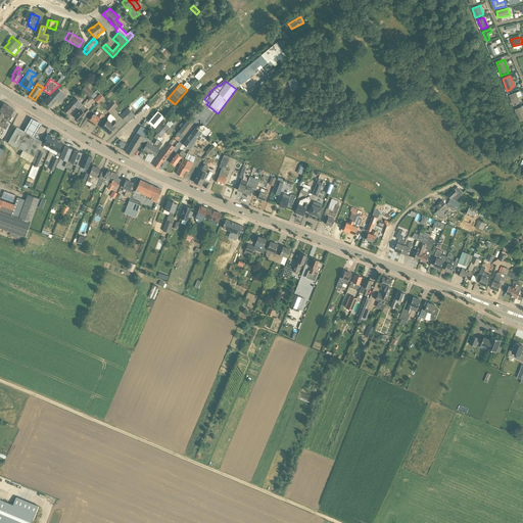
[(82,90),(89,98),(94,93),(86,85),(82,90)]
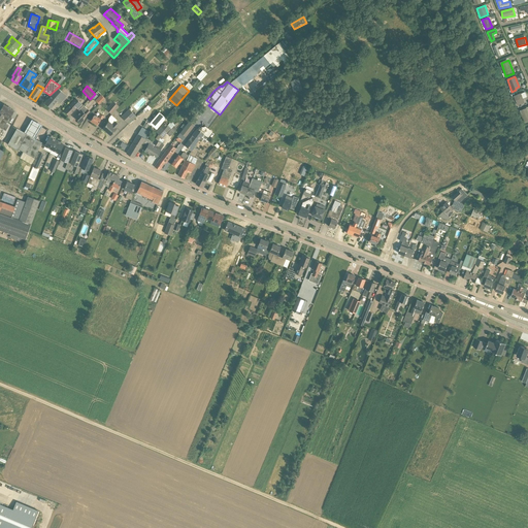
[(66,96),(58,89),(45,103),(51,107),(59,98),(62,101),(66,96)]
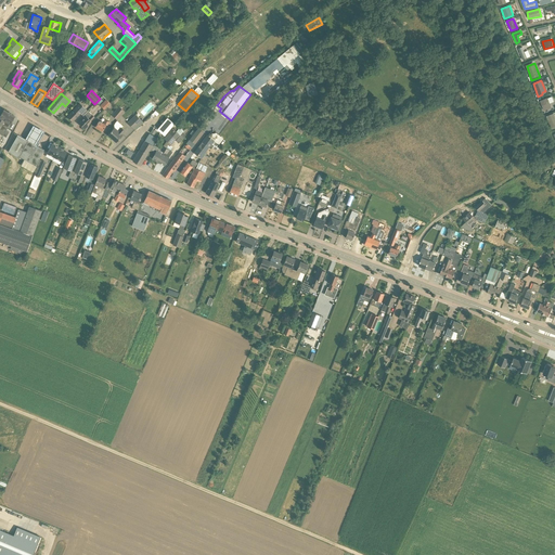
[(547,99),(540,102),(544,111),(546,110),(547,108),(552,107),(547,99)]
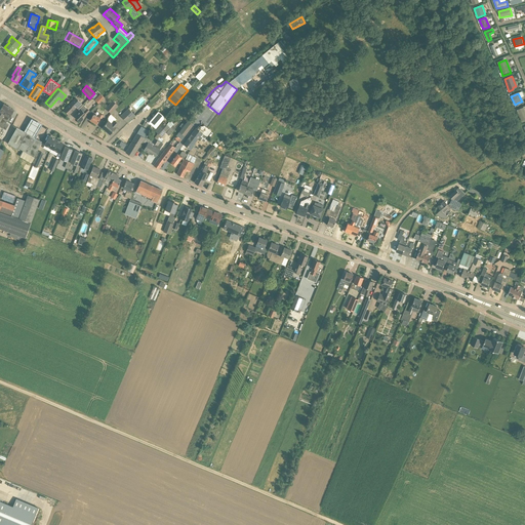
[(102,95),(95,102),(98,104),(105,98),(102,95)]
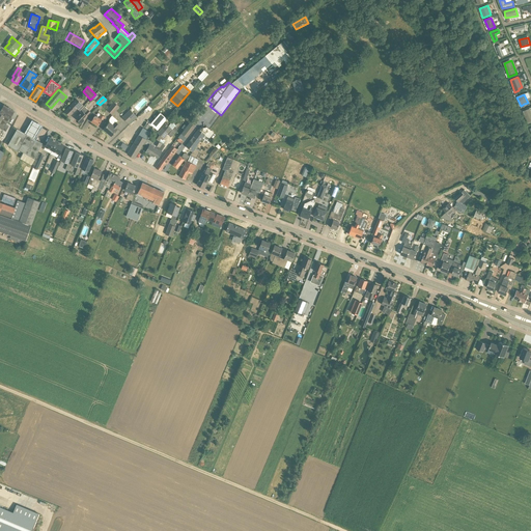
[(77,108),(79,110),(84,106),(77,100),(64,112),(70,116),(77,108)]
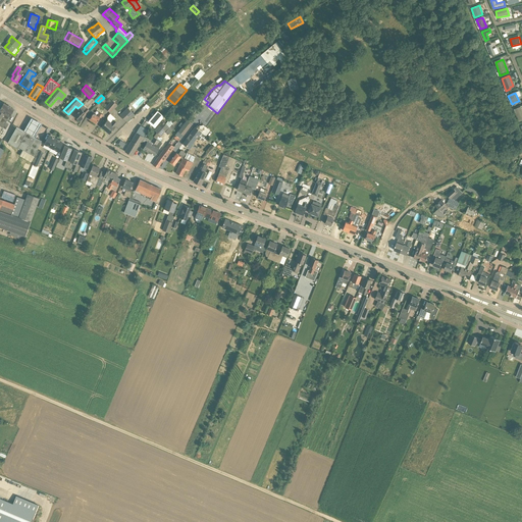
[(116,104),(112,101),(105,108),(110,112),(116,104)]
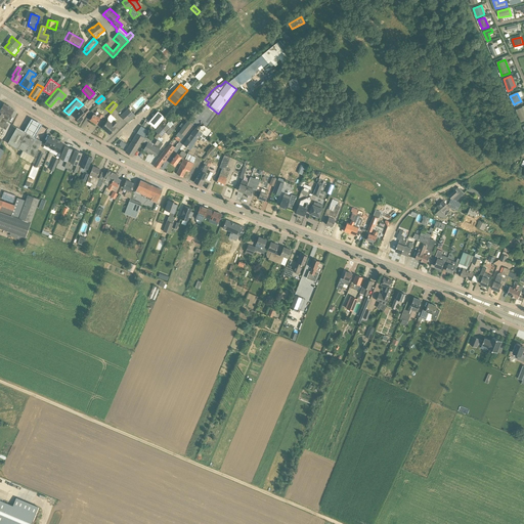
[(167,102),(161,111),(166,115),(172,107),(167,102)]
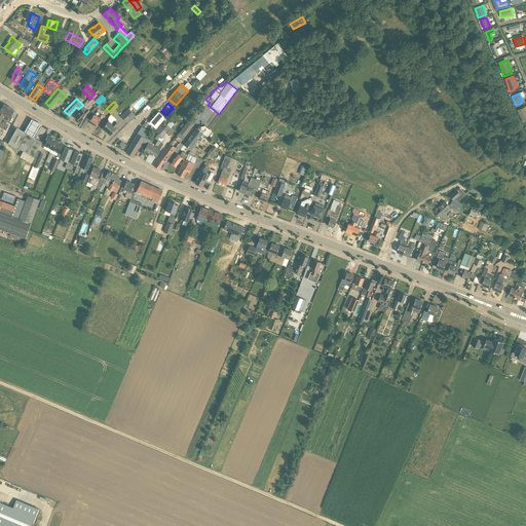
[(0,120),(5,113),(6,114),(10,108),(5,105),(3,105),(0,110),(0,120)]
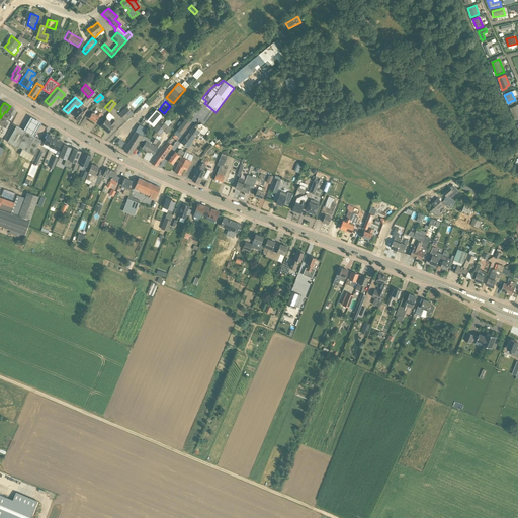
[(82,103),(77,107),(79,110),(74,115),(79,120),(82,117),(82,116),(85,113),(85,112),(88,109),(82,103)]
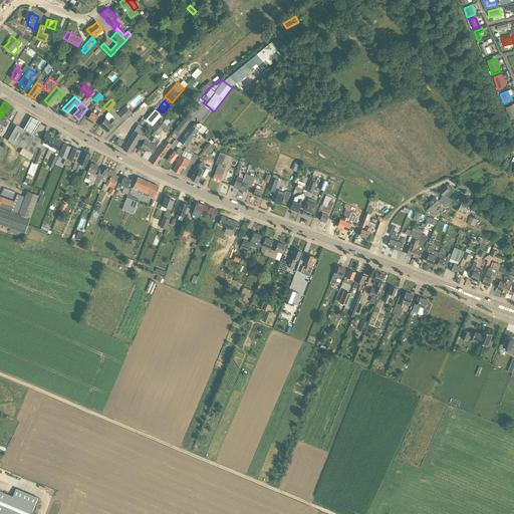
[(0,117),(0,119),(4,122),(9,114),(13,107),(10,105),(6,111),(5,110),(0,117)]
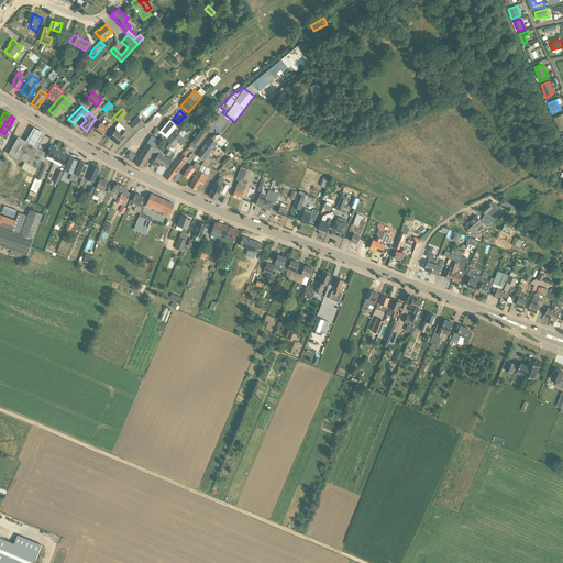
[(144,123),(138,117),(130,124),(135,131),(144,123)]
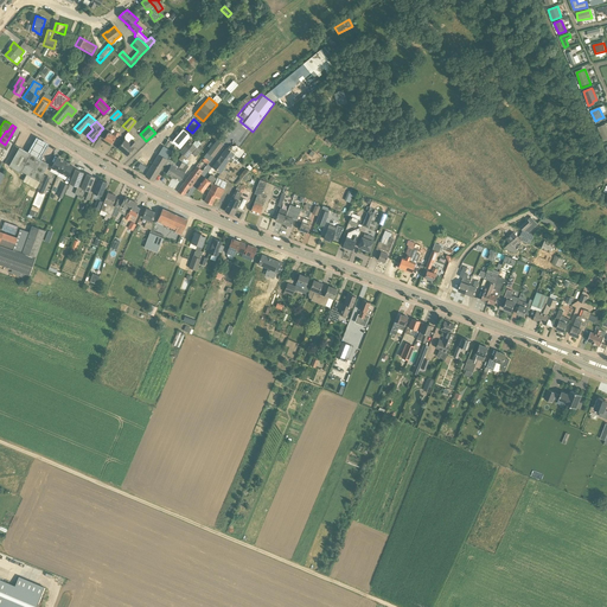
[(184,131),(173,142),(180,148),(191,136),(184,131)]
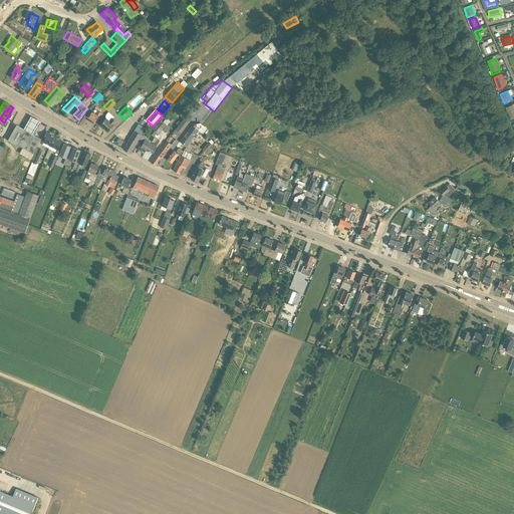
[(101,113),(98,111),(96,114),(91,111),(88,117),(95,121),(98,115),(99,116),(101,113)]
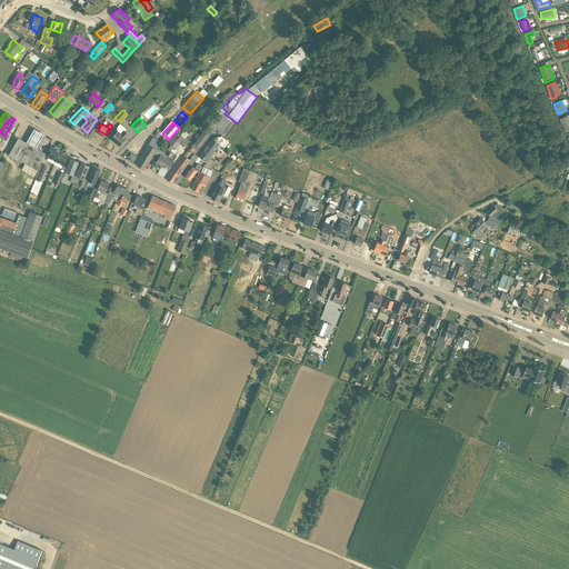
[(122,133),(126,129),(120,123),(117,128),(122,133)]
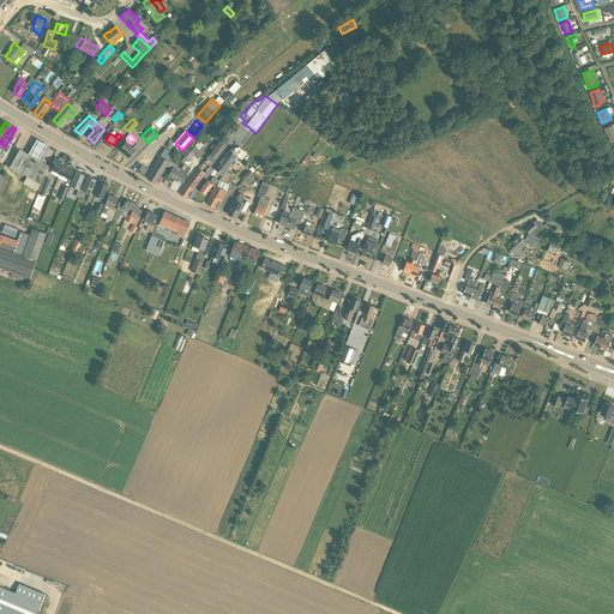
[(127,142),(120,150),(128,157),(136,149),(138,145),(134,142),(131,145),(127,142)]
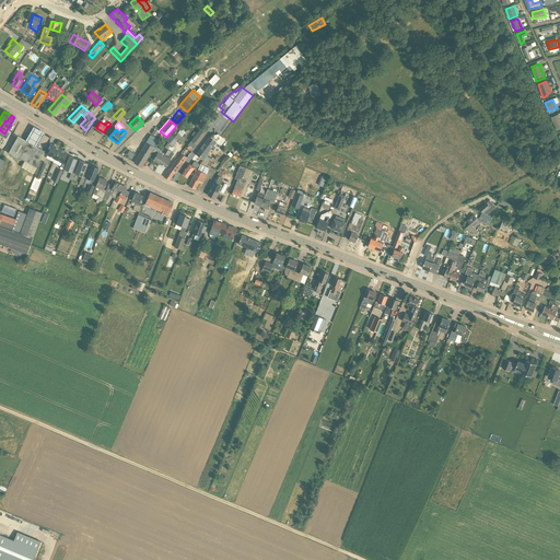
[(194,149),(206,133),(200,129),(188,146),(194,149)]
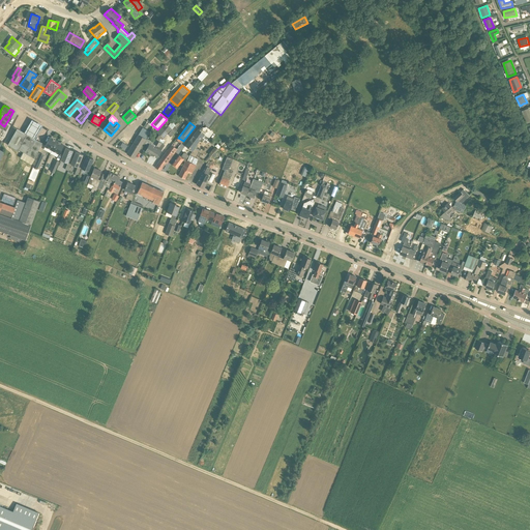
[(156,140),(153,144),(152,143),(151,145),(149,144),(145,151),(151,155),(158,141),(160,139),(163,140),(169,133),(171,129),(165,123),(162,127),(156,133),(159,135),(156,140)]
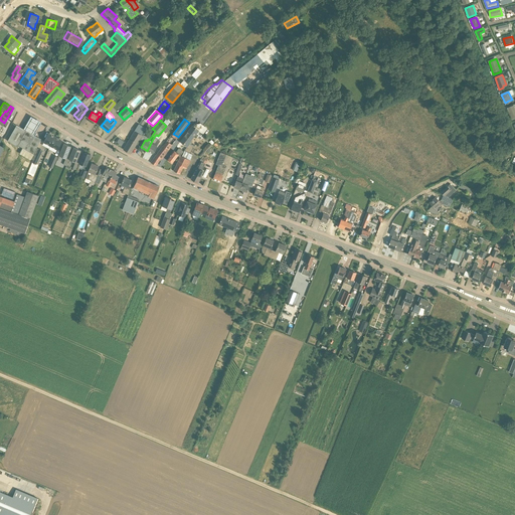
[(173,126),(170,123),(163,131),(166,133),(173,126)]
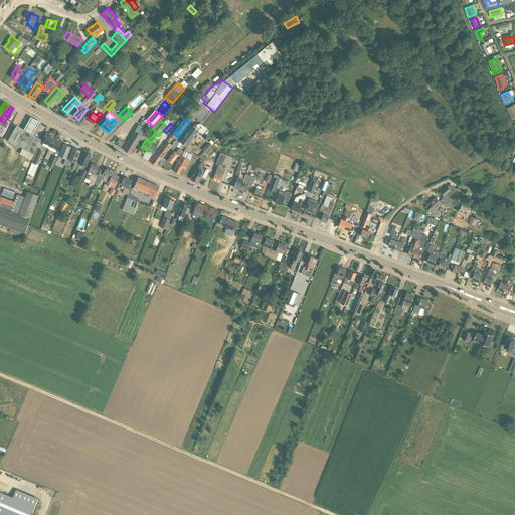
[(139,139),(141,136),(146,129),(143,127),(139,124),(135,132),(124,150),(131,154),(139,139)]
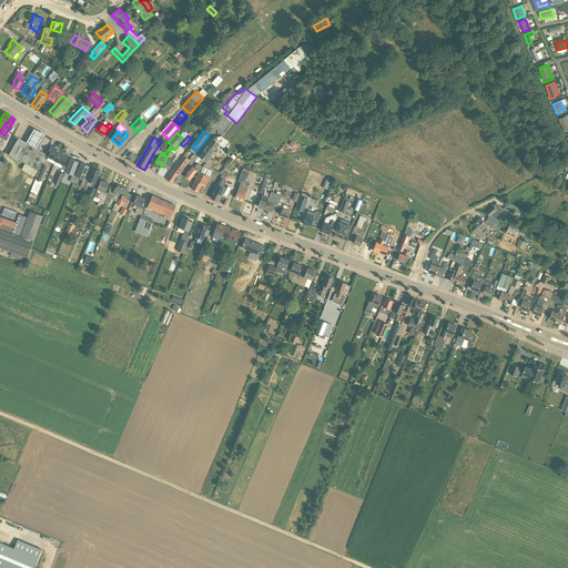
[(22,162),(32,146),(19,139),(9,155),(19,162),(20,161),(22,162)]
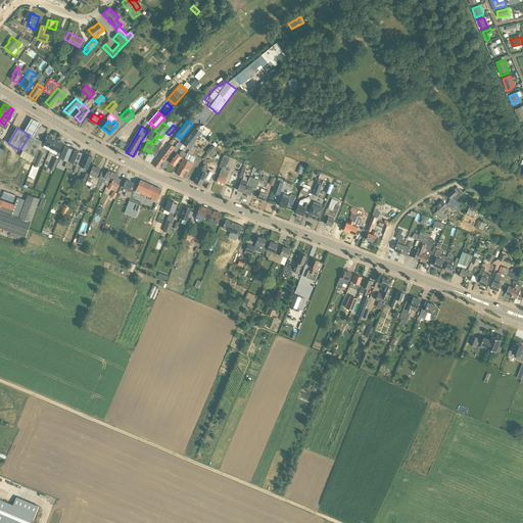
[(194,142),(198,137),(201,133),(202,133),(195,128),(183,144),(190,149),(195,143),(194,142)]
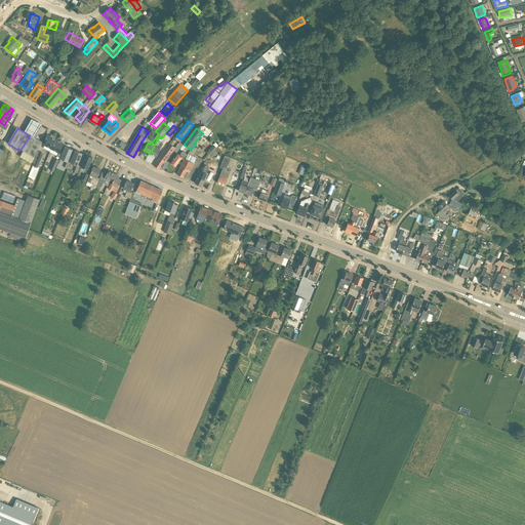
[(202,133),(199,137),(205,143),(208,138),(206,137),(202,133)]
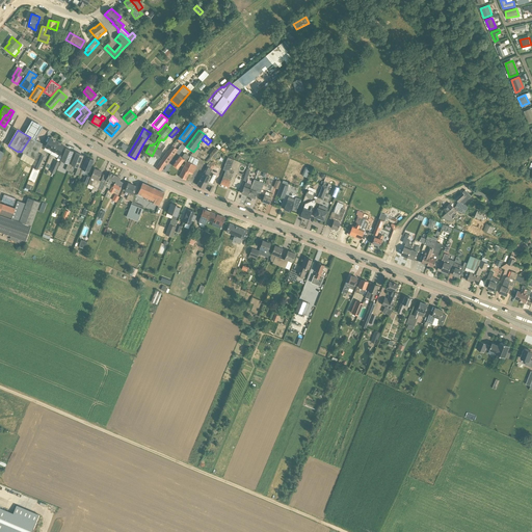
[(30,137),(21,152),(24,153),(21,159),(24,161),(27,160),(29,156),(34,159),(43,144),(30,137)]
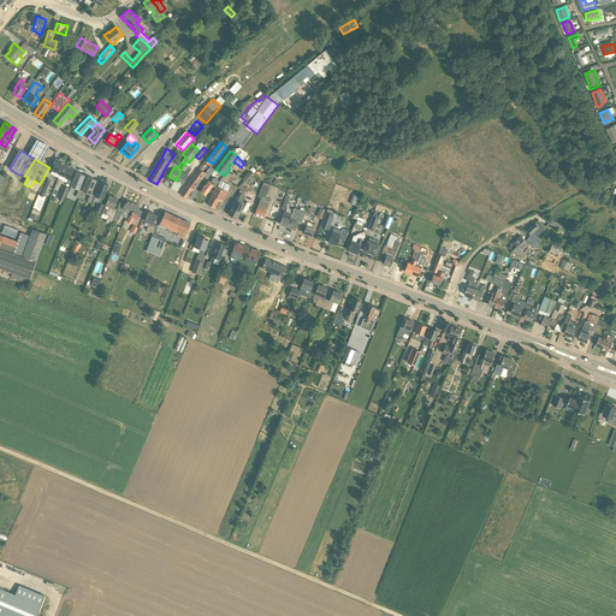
[(60,175),(66,164),(65,164),(63,160),(61,161),(58,160),(52,170),(60,175)]
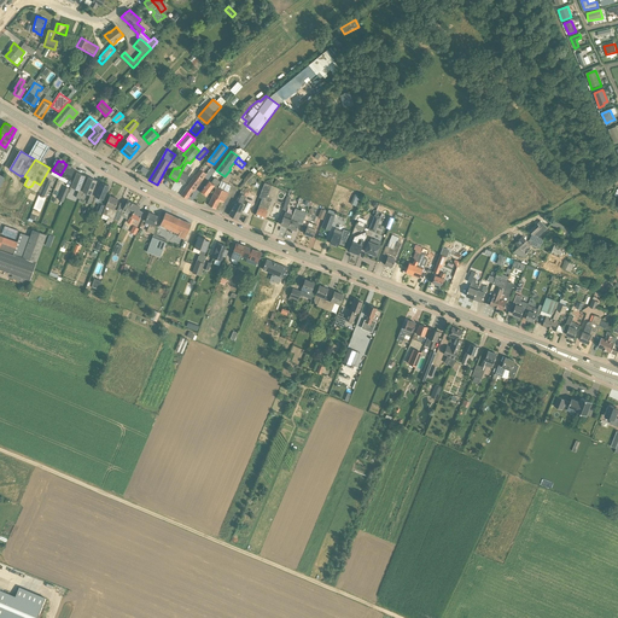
[(66,164),(60,175),(69,180),(75,169),(71,167),(71,165),(66,165),(66,164)]
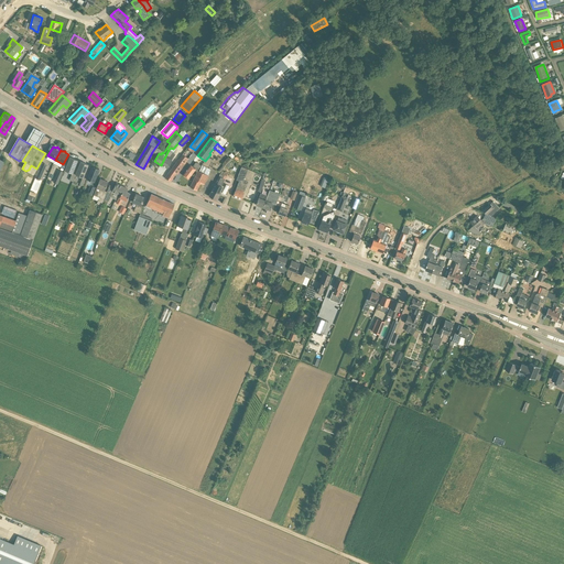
[(175,153),(169,150),(161,165),(167,169),(175,154),(175,153)]
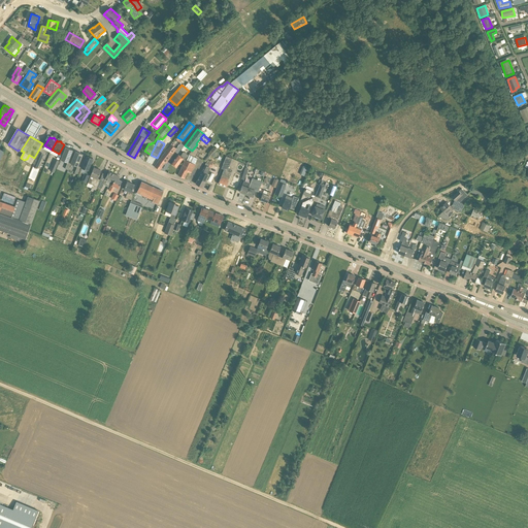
[(166,163),(173,153),(175,150),(170,146),(160,159),(155,167),(160,170),(165,162),(166,163)]
